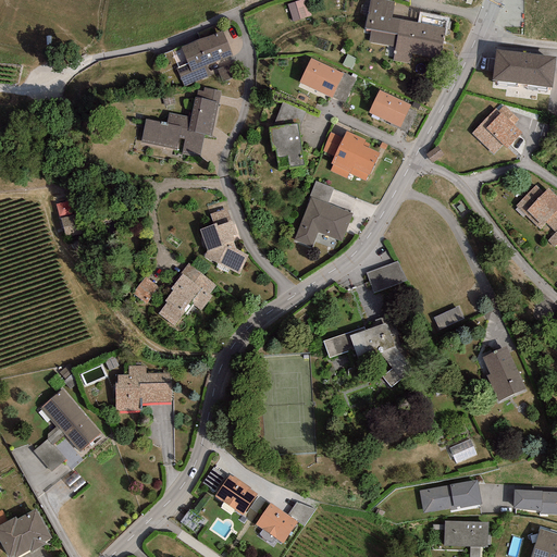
[(299,0),(288,2),(292,21),(310,17),(306,0),(299,0)]
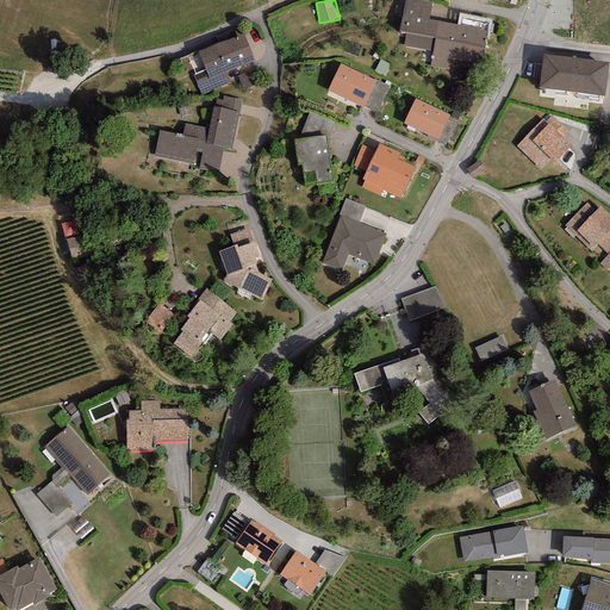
[(433,2),(418,0),(404,0),(399,30),(405,32),(403,47),(433,51),(430,67),(479,76),(486,38),(489,39),(492,20),(459,13),(458,25),(429,20),(433,2)]
